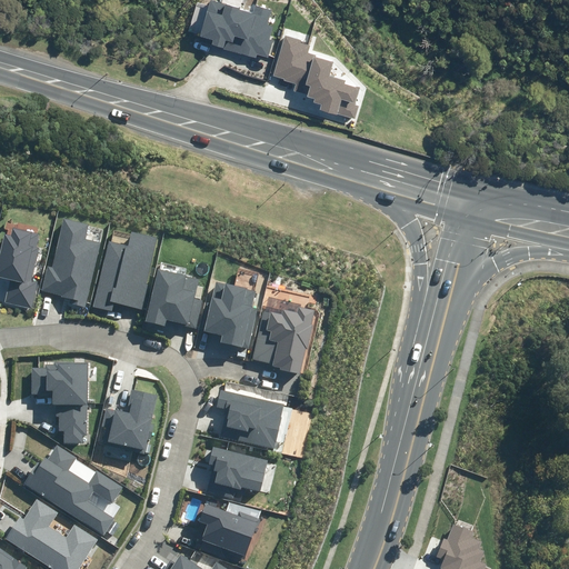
[(252,8),(226,0),(210,0),(200,37),(255,51),(256,47),(267,50),(275,23),(268,21),(272,6),(255,1),(252,8)]
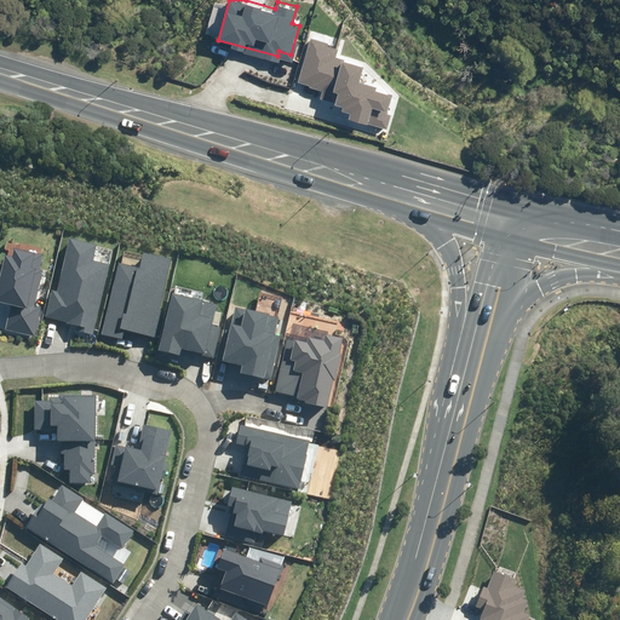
[(350,113),(388,124),(391,110),(388,109),(392,90),(359,80),(363,62),(334,53),(336,46),(325,44),(326,40),(314,36),(309,56),(313,56),(310,63),(305,62),(302,76),(314,79),(313,81),(325,85),(322,95),(344,101),(343,104),(351,107),(350,113)]
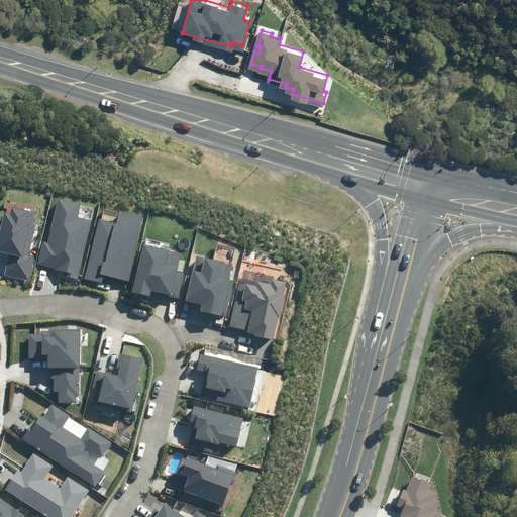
[(64,277),(78,280),(92,221),(78,217),(81,205),(59,200),(47,243),(43,242),(37,265),(65,272),(64,277)]
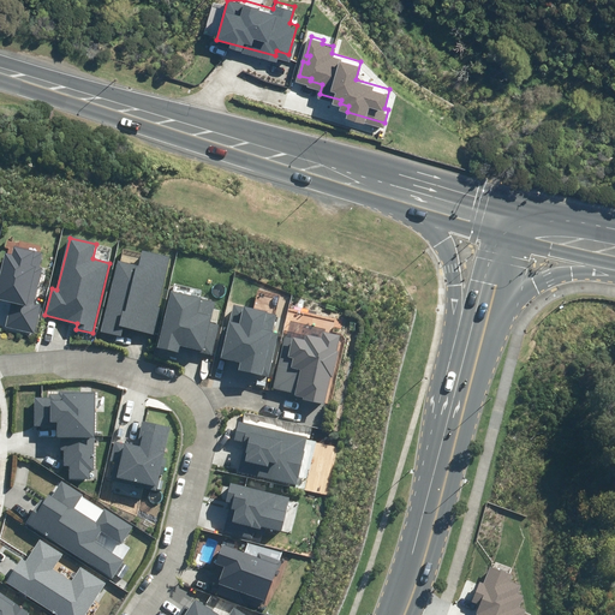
[(5,327),(34,334),(41,304),(35,303),(43,268),(39,268),(42,252),(13,246),(12,255),(5,254),(0,273),(0,299),(11,302),(5,327)]
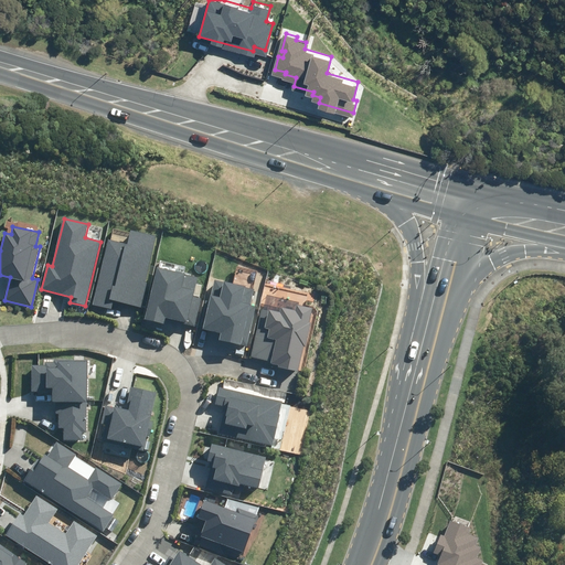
[(114,300),(141,307),(148,284),(145,283),(156,235),(131,230),(128,245),(108,240),(93,305),(112,309),(114,300)]
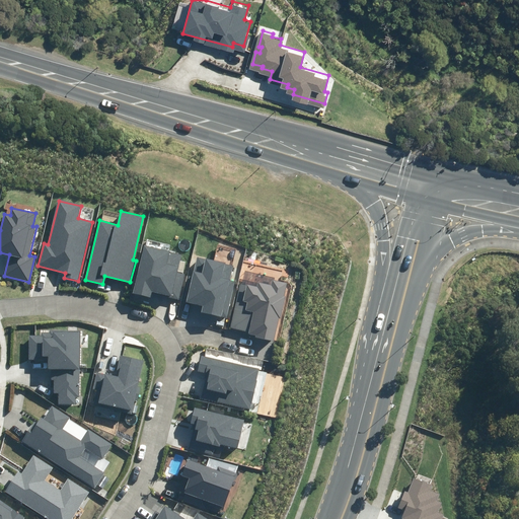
[(152,293),(179,299),(186,275),(177,273),(181,254),(143,245),(132,293),(151,298),(152,293)]
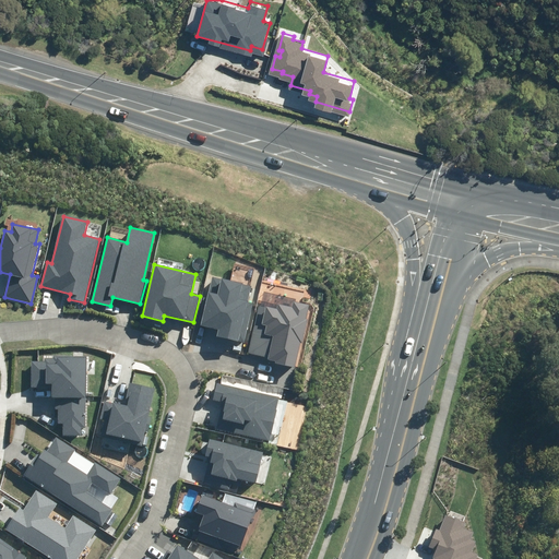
[(216,336),(244,343),(253,302),(247,301),(251,285),(212,276),(201,325),(217,330),(216,336)]
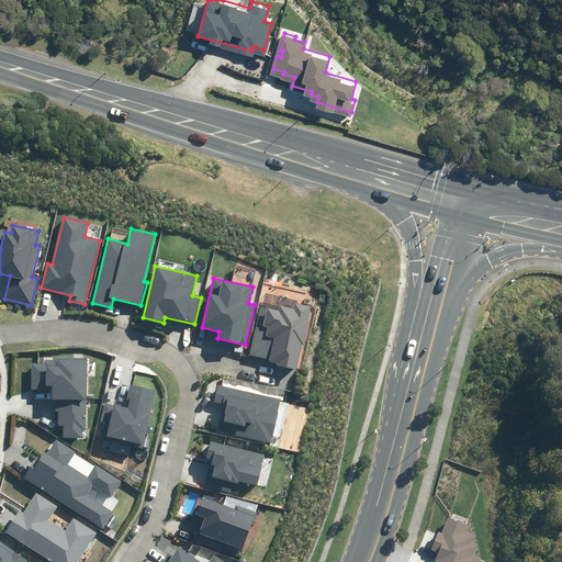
[(267,362),(296,369),(302,345),(304,345),(310,322),(307,321),(310,306),(296,304),(295,310),(280,306),(279,312),(260,307),(250,356),(268,359),(267,362)]
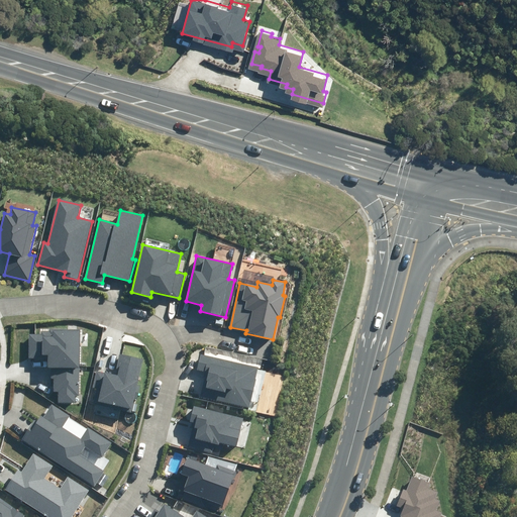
[(59,402),(75,403),(76,395),(78,395),(80,330),(49,329),(49,331),(41,331),(41,334),(29,334),(28,357),(47,358),(47,367),(52,367),(52,378),(54,378),(54,391),(59,392),(59,402)]
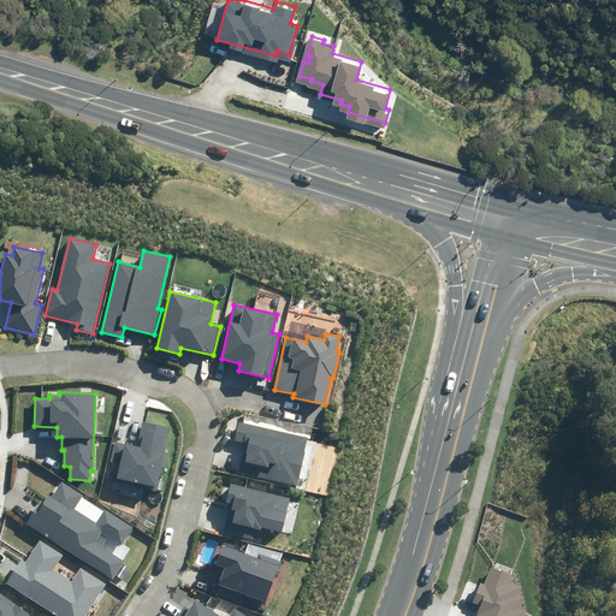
[(112,481),(157,491),(171,428),(142,422),(137,446),(116,442),(111,463),(116,465),(112,481)]
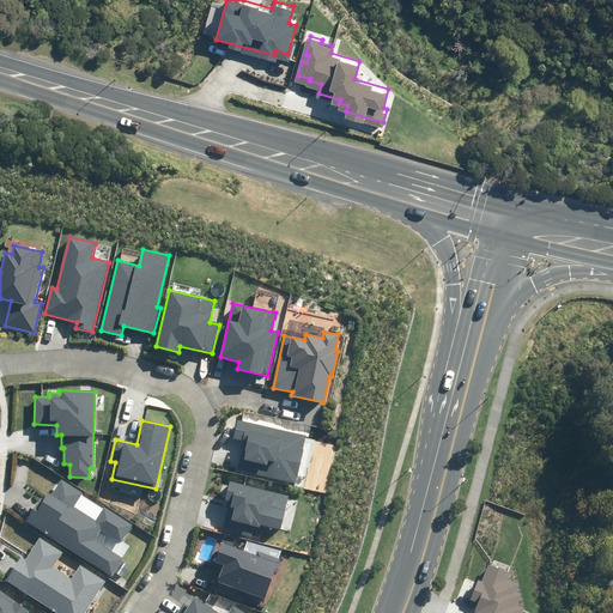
[(237,469),(296,483),(307,436),(237,420),(232,439),(243,441),(237,469)]
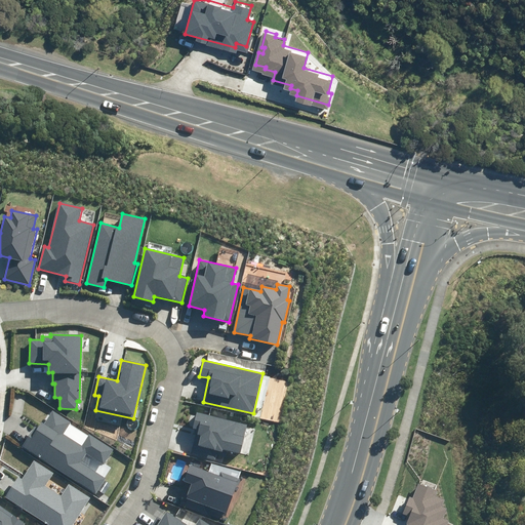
[(21,445),(95,493),(106,478),(81,462),(86,453),(104,465),(114,449),(89,434),(82,445),(65,434),(72,422),(52,410),(44,423),(41,421),(37,428),(34,426),(21,445)]
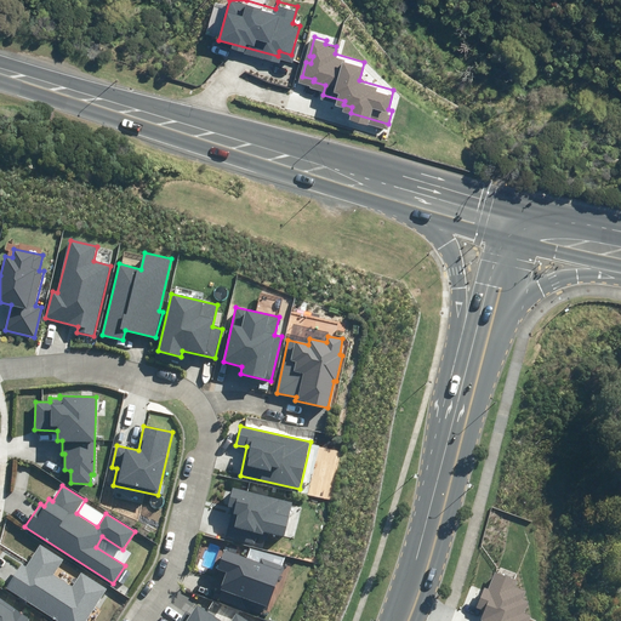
[(258,534),(263,535),(265,531),(285,536),(292,502),(233,488),(228,507),(235,510),(228,537),(256,545),(258,534)]
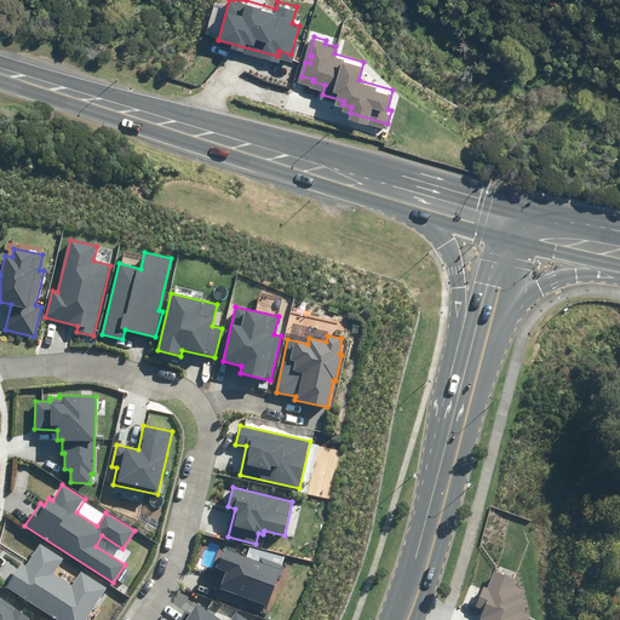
[(7,586),(58,619),(85,619),(107,587),(81,570),(72,586),(53,574),(63,560),(40,545),(27,566),(22,563),(7,586)]
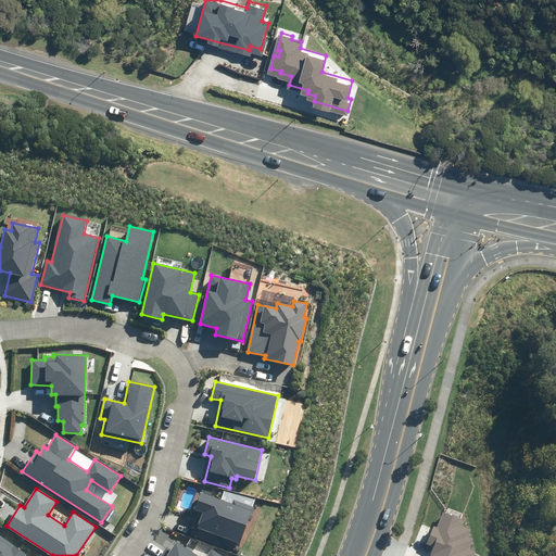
[(203,513),(197,529),(239,544),(250,514),(253,514),(255,507),(234,500),(232,504),(201,493),(196,510),(203,513)]
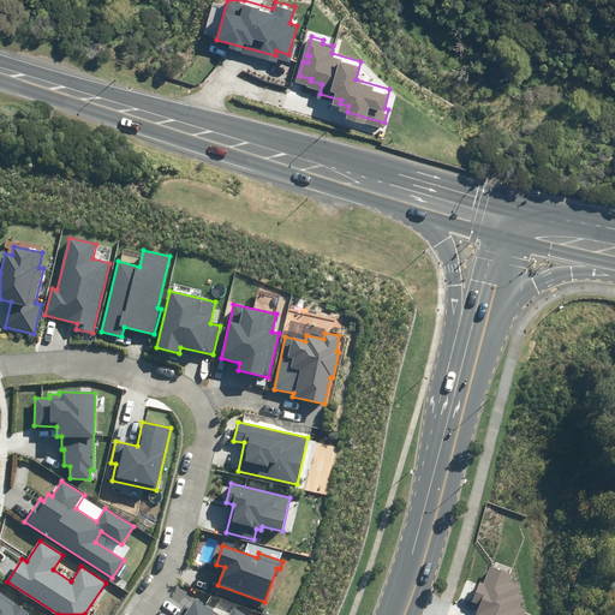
[(479,605),(476,614),(523,614),(525,609),(519,607),(523,596),(518,595),(521,585),(509,580),(512,574),(490,566),(484,583),(481,581),(472,602),(479,605)]
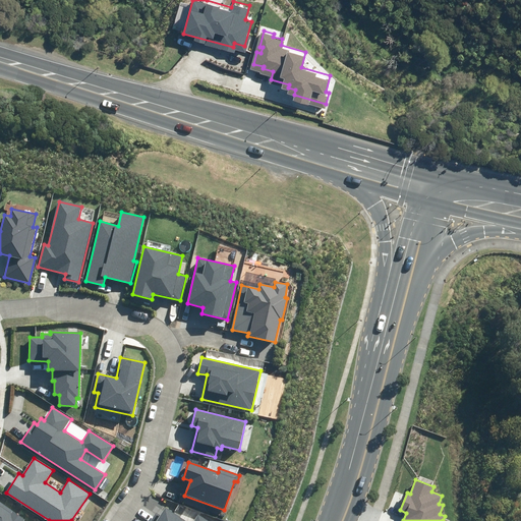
[(22,520),(24,519),(0,503),(0,520),(22,520)]
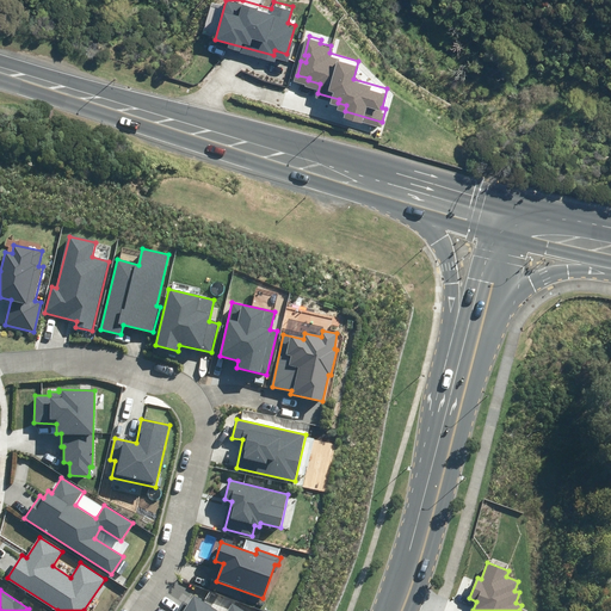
[(183,602),(176,610),(244,610),(233,604),(228,610),(216,610),(193,596),(187,605),(183,602)]
